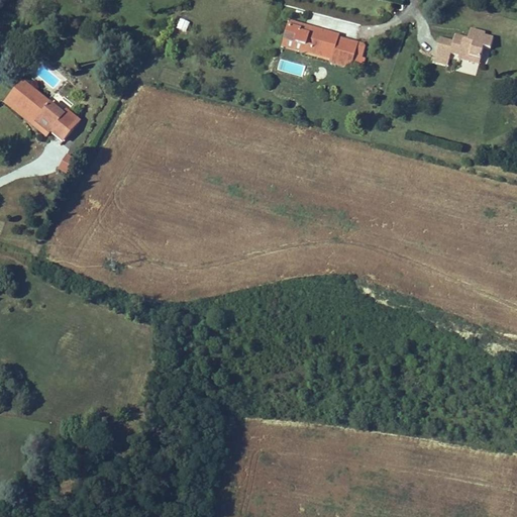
[(334,56),(340,32),(292,19),(287,37),(306,43),(305,47),(334,56)]
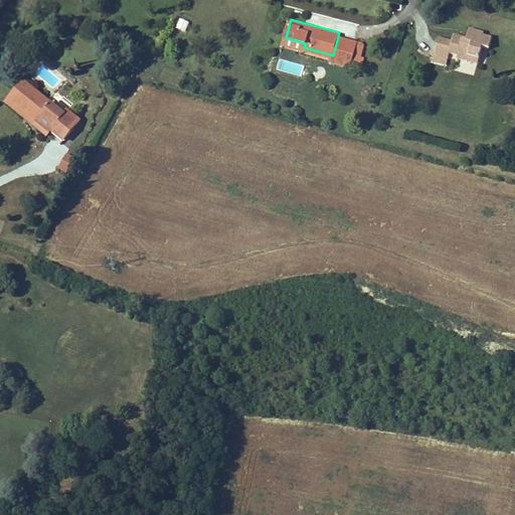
[(179,20),(175,30),(186,34),(189,23),(179,20)]
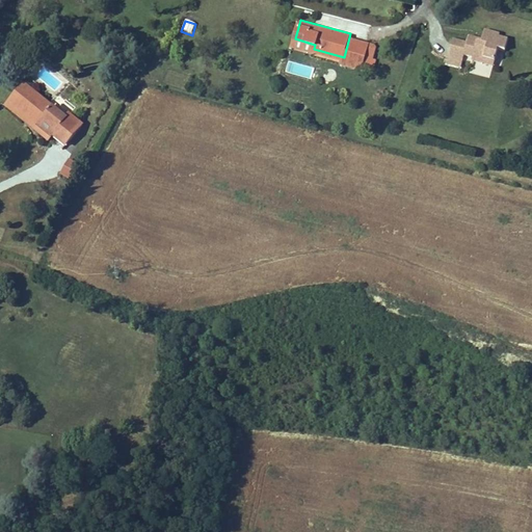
[(471,43),(457,37),(450,61),(467,67),(470,55),(477,57),(487,61),(488,57),(499,61),(503,50),(508,52),(512,38),(503,35),(504,32),(488,27),(485,37),(474,33),(471,43)]
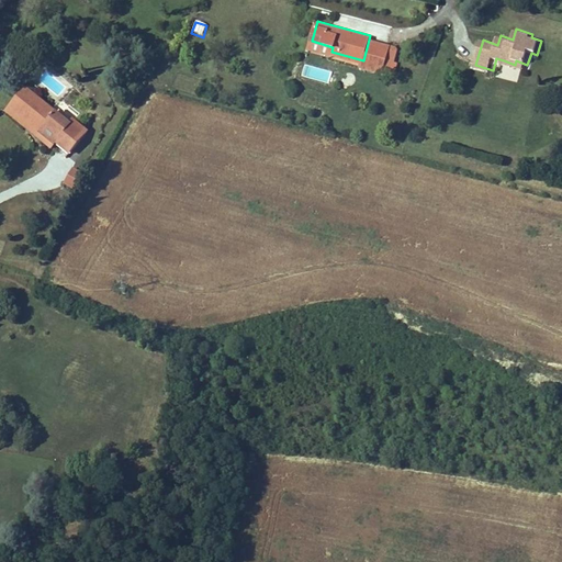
[(391,42),(370,35),(363,60),(362,64),(383,69),(391,42)]
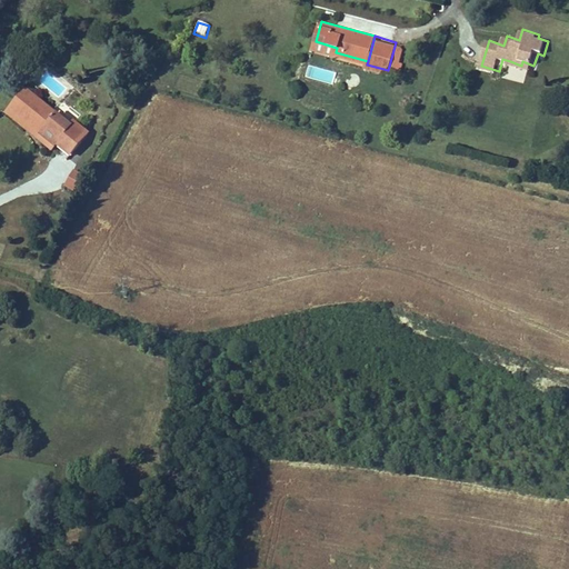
[(337,48),(316,41),(313,49),(335,55),(336,52),(337,48)]
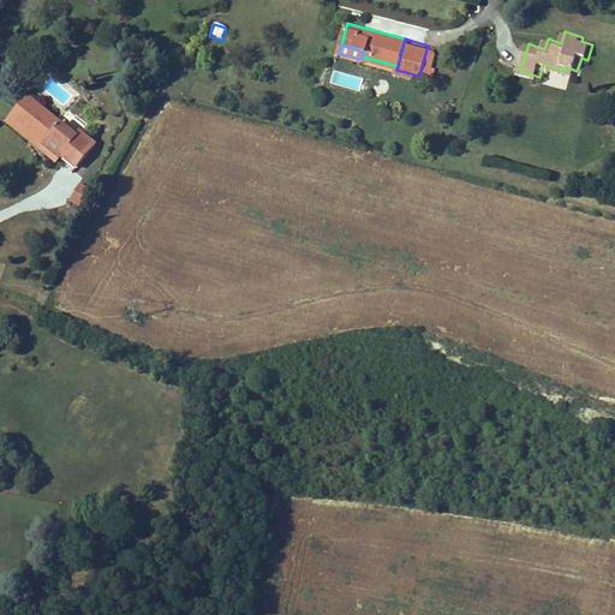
[(574,78),(577,71),(565,66),(563,71),(551,66),(550,71),(574,78)]
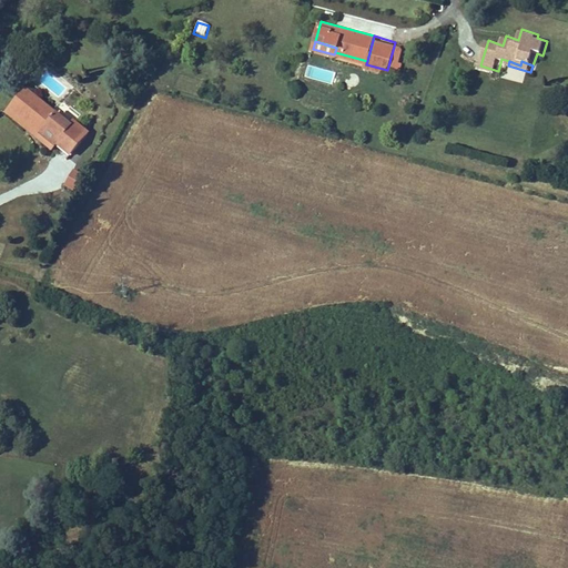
[(21,91),(4,111),(48,146),(57,137),(70,148),(81,133),(51,109),(48,113),(21,91)]
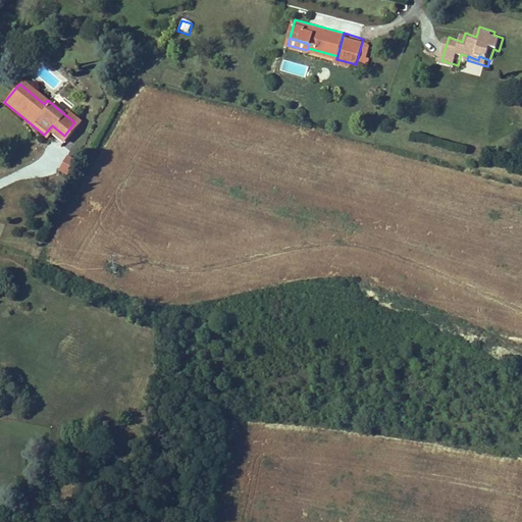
[(66,157),(59,174),(71,179),(79,162),(66,157)]
